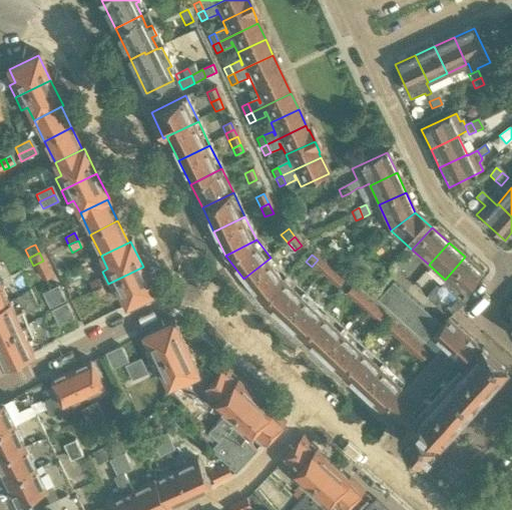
[(400,257),(395,263),(403,270),(408,264),(400,257)]
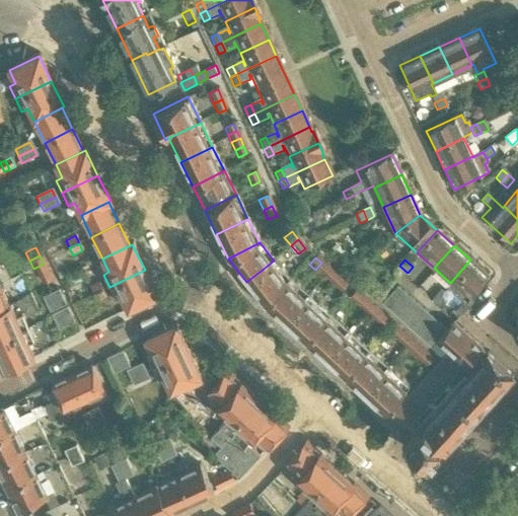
[(488,276),(470,260),(450,283),(467,298),(488,276)]
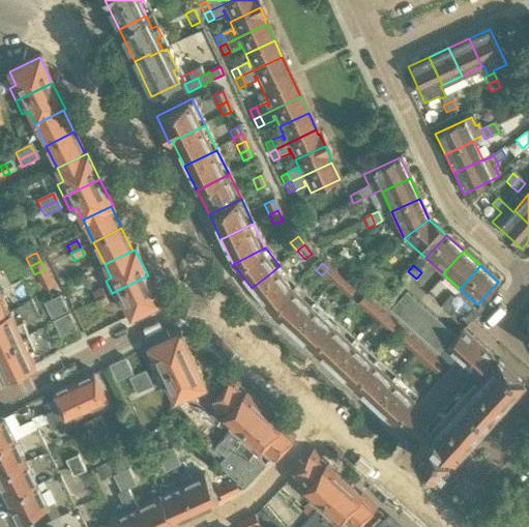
[(252,288),(271,312),(295,285),(280,266),(252,288)]
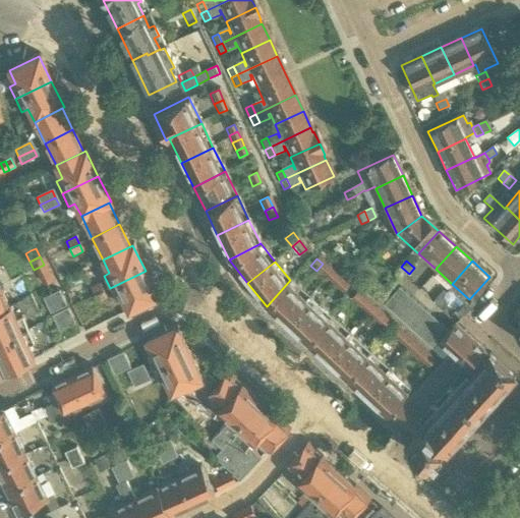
[(323,277),(330,270),(323,264),(316,271),(323,277)]
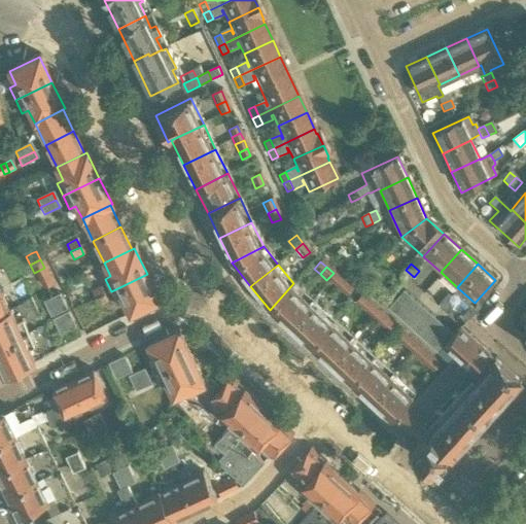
[(49,276),(44,268),(34,273),(38,281),(49,276)]
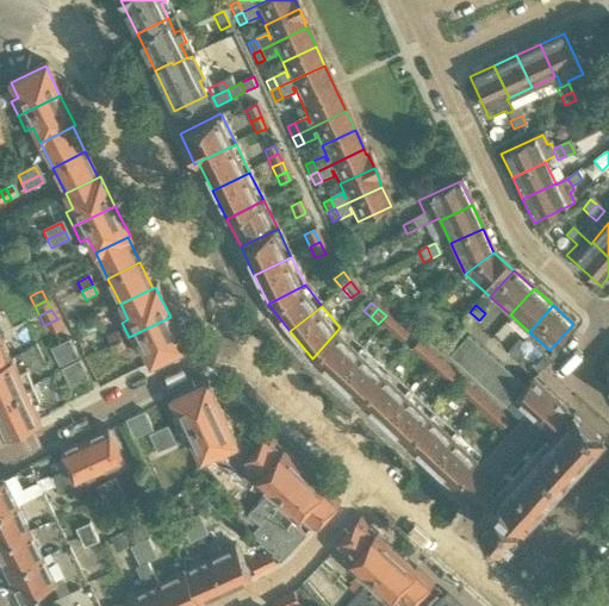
[(473,328),(479,320),(470,312),(465,319),(473,328)]
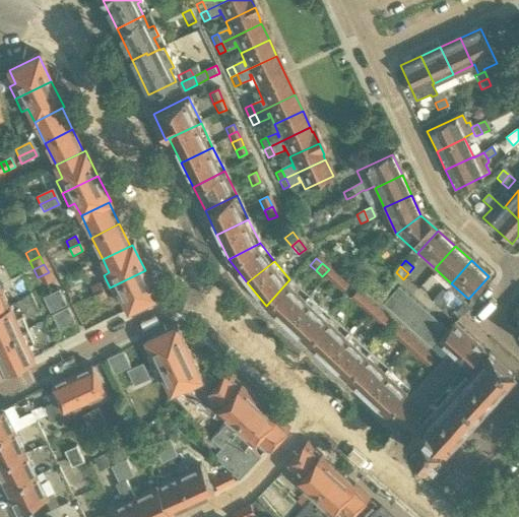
[(322,276),(328,281),(335,274),(329,269),(322,276)]
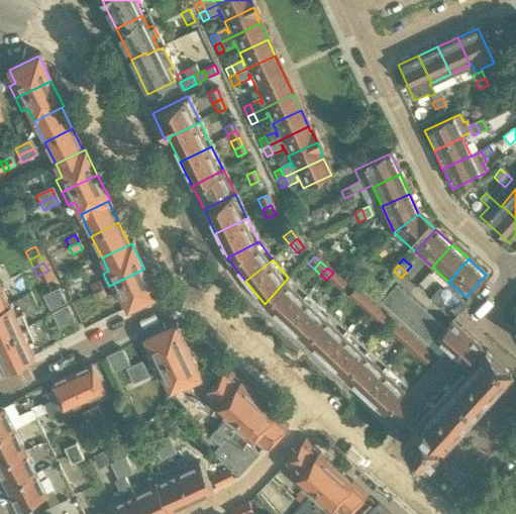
[(157,294),(144,269),(109,286),(115,298),(120,295),(127,309),(157,294)]
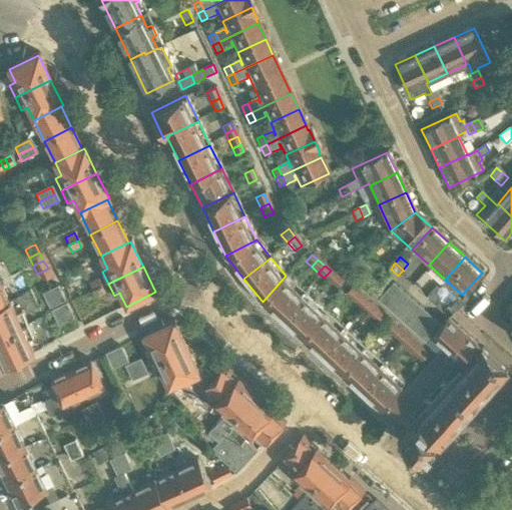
[(41,282),(44,281),(52,278),(48,269),(37,274),(41,282)]
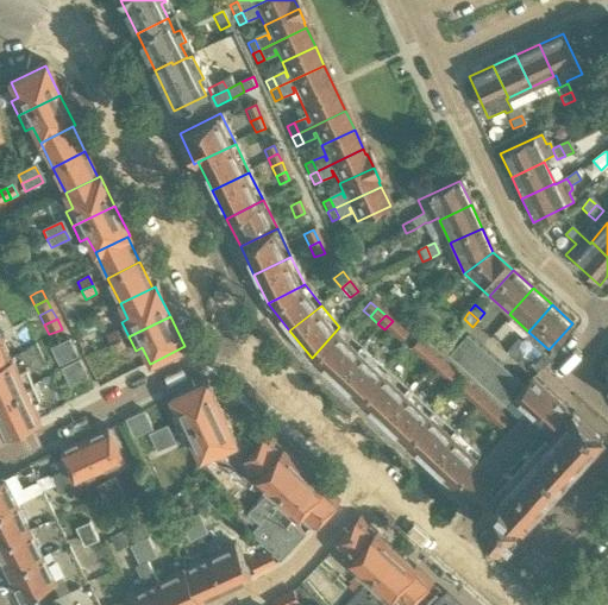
[(384,329),(393,336),(400,328),(393,321),(384,329)]
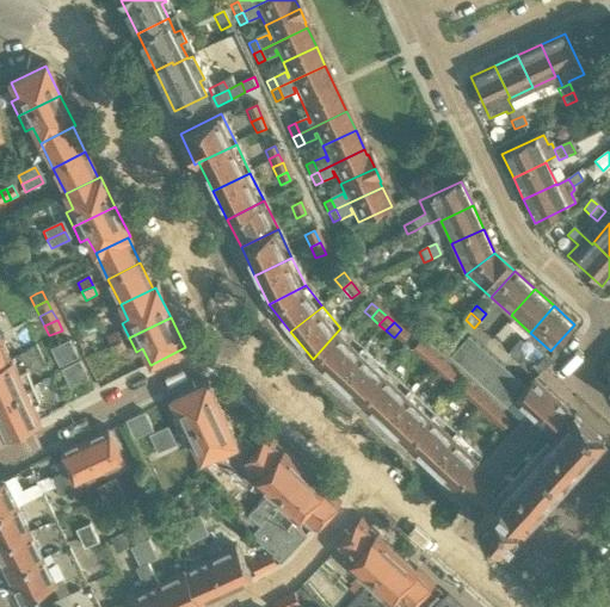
[(336,379),(363,348),(340,328),(313,359),(336,379)]
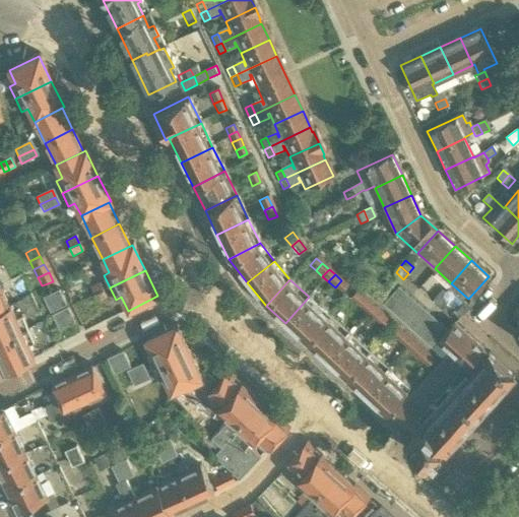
[(347,285),(341,280),(335,287),(341,293),(347,285)]
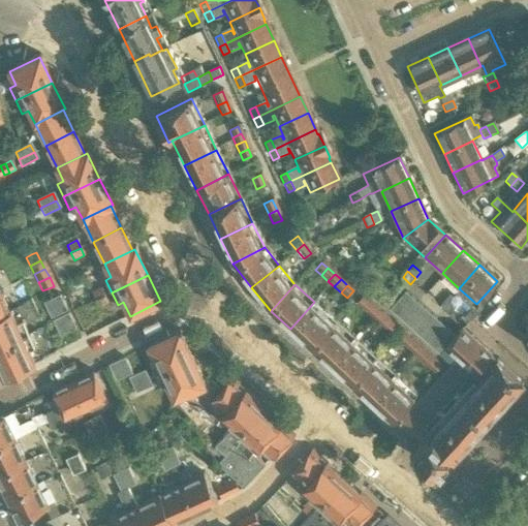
[(91,294),(94,301),(104,297),(100,288),(91,294)]
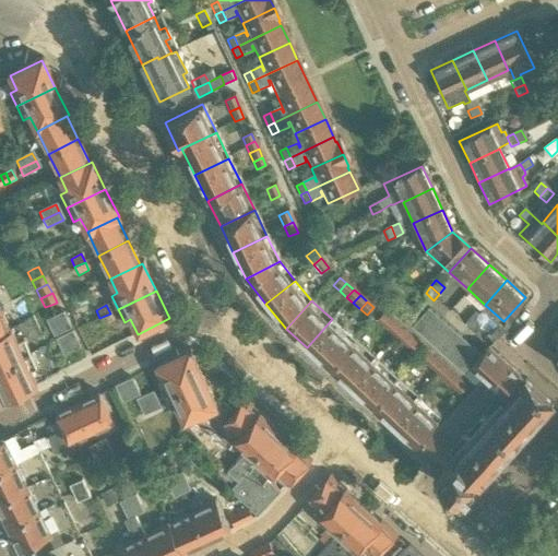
[(427,310),(419,319),(427,326),(435,317),(427,310)]
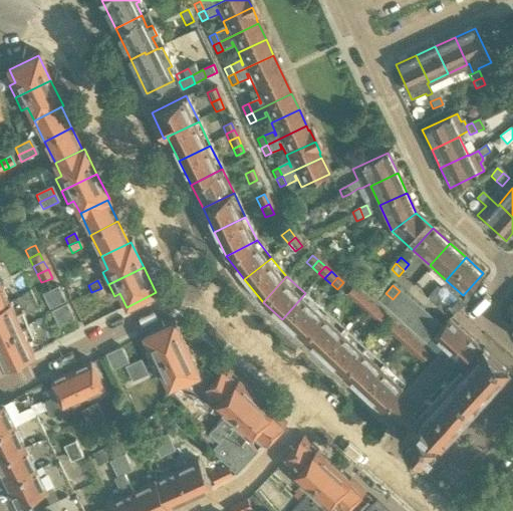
[(101,288),(91,292),(95,300),(105,295),(101,288)]
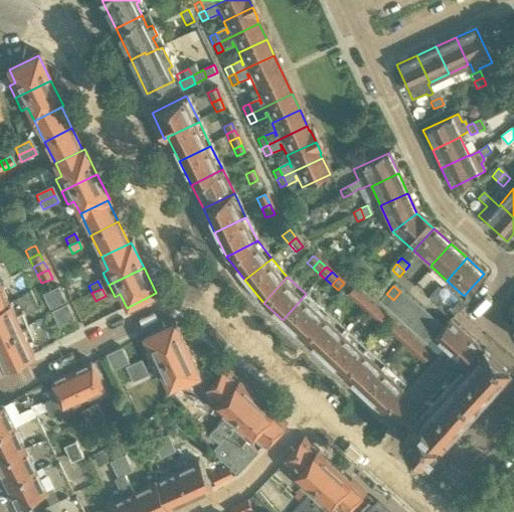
[(432,295),(439,302),(444,296),(437,289),(432,295)]
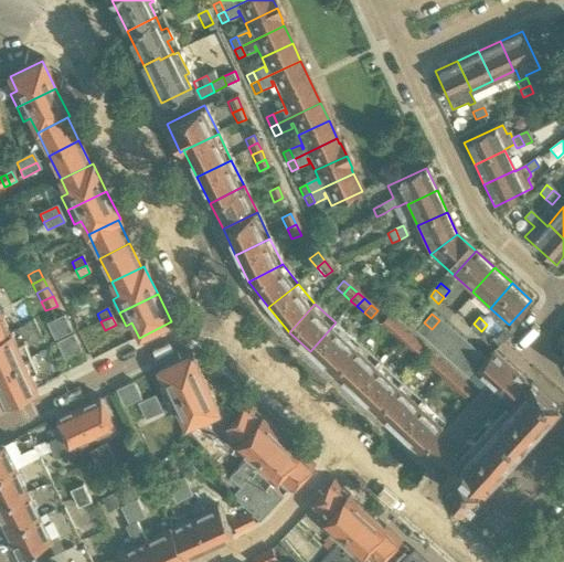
[(46,326),(50,333),(66,325),(63,318),(46,326)]
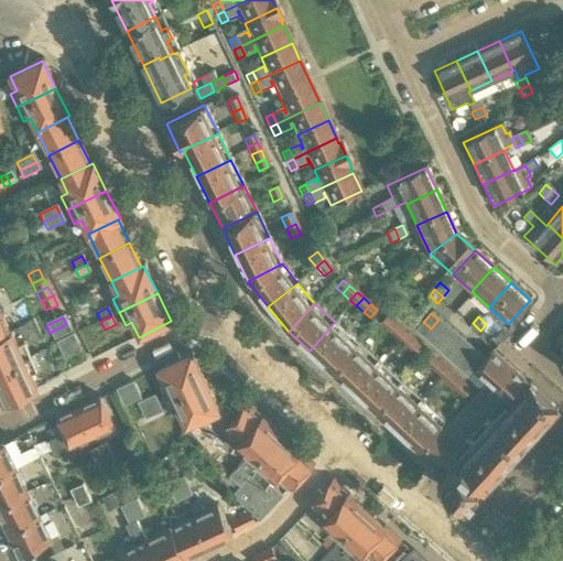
[(379,325),(386,331),(392,323),(386,317),(379,325)]
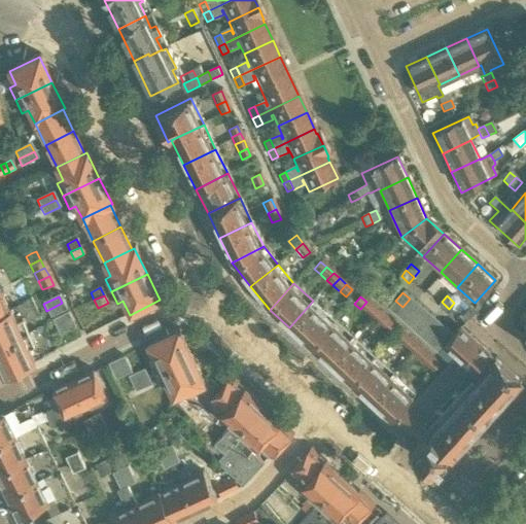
[(402,307),(410,313),(417,305),(410,299),(402,307)]
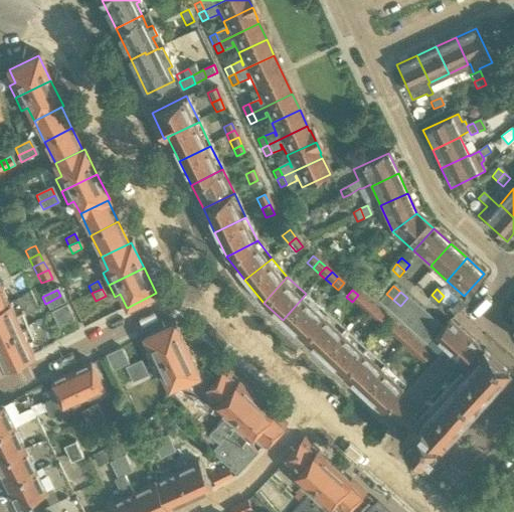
[(303,338),(326,312),(306,294),(283,320),(303,338)]
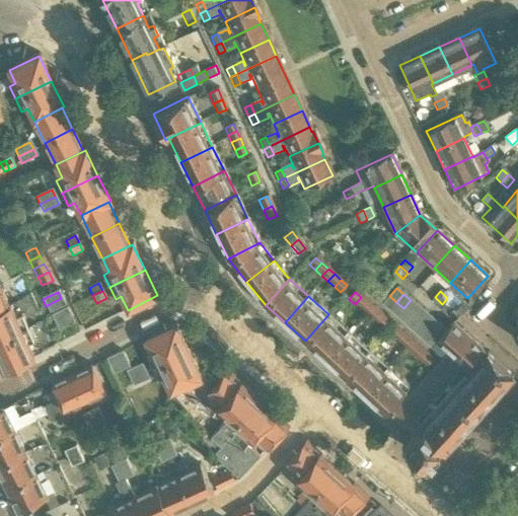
[(381,304),(388,310),(396,302),(389,296),(381,304)]
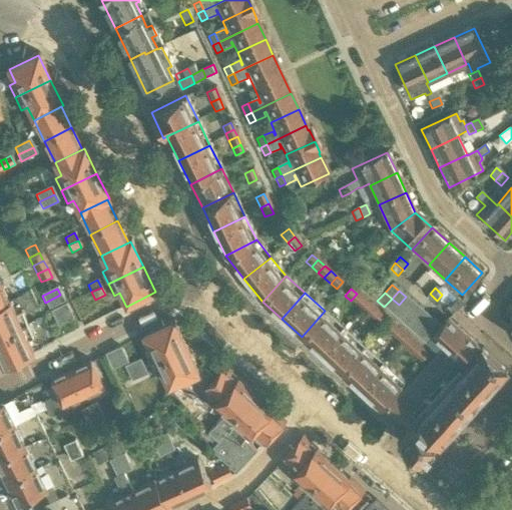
[(364,300),(357,294),(351,301),(357,307),(364,300)]
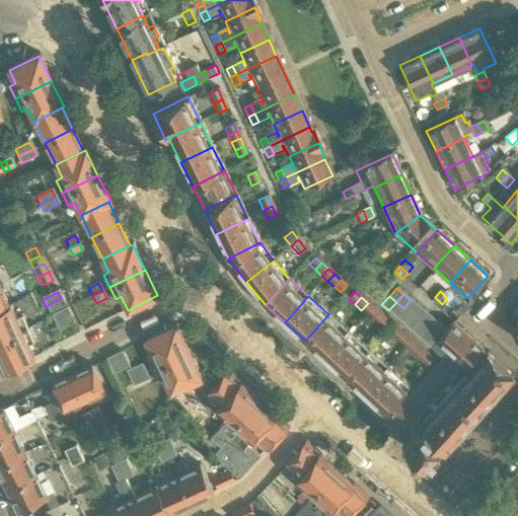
[(437,309),(442,304),(435,297),(430,303),(437,309)]
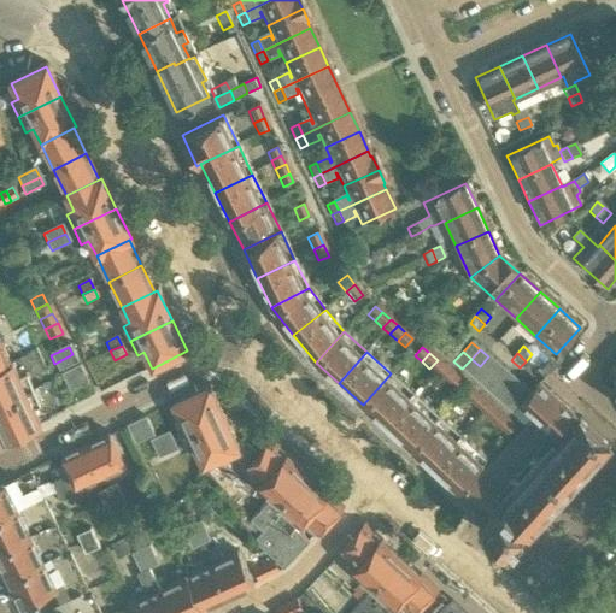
[(59,372),(77,363),(72,354),(54,364),(59,372)]
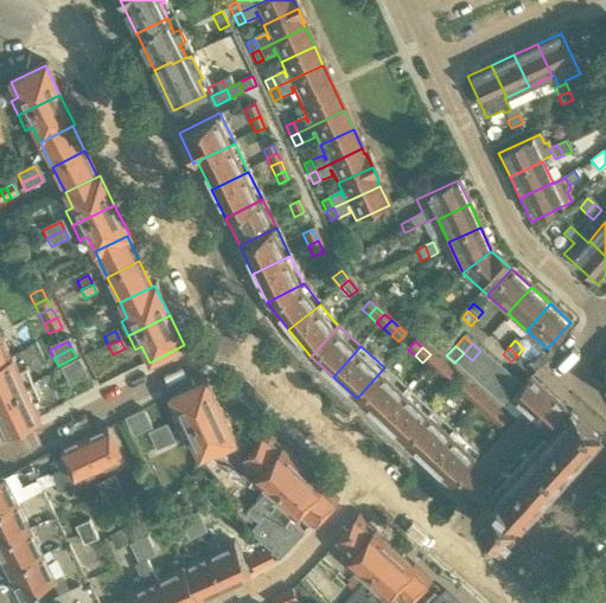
[(480,369),(489,358),(480,351),(472,360),(480,369)]
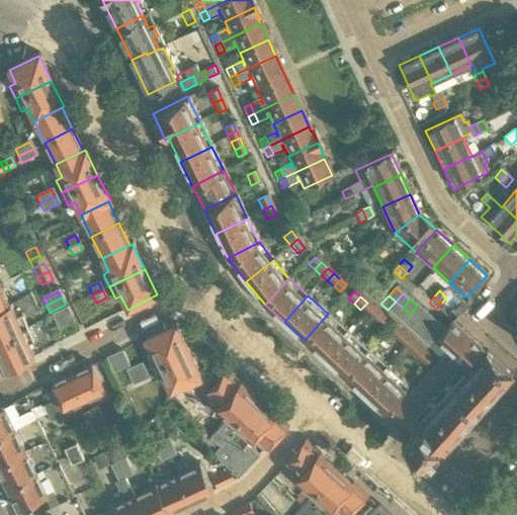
[(396,302),(388,310),(395,317),(403,308),(396,302)]
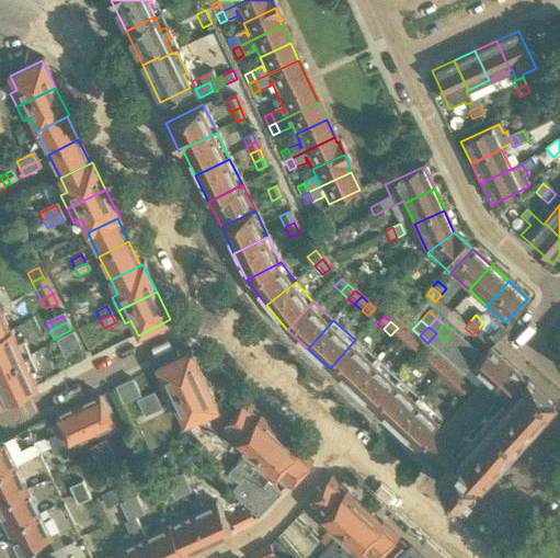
[(390,336),(398,342),(404,333),(398,328),(390,336)]
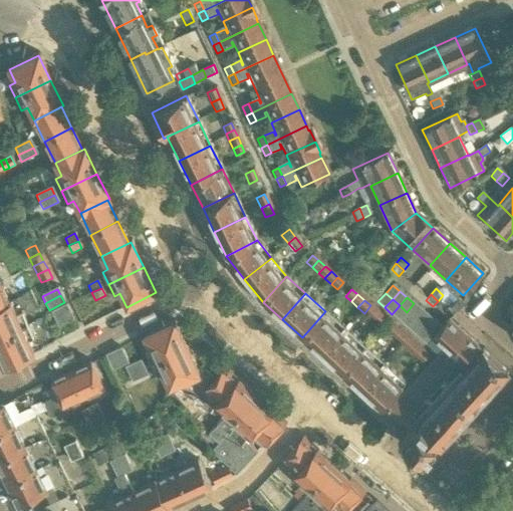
[(0,337),(27,325),(21,312),(15,315),(10,303),(7,304),(0,307),(0,337)]
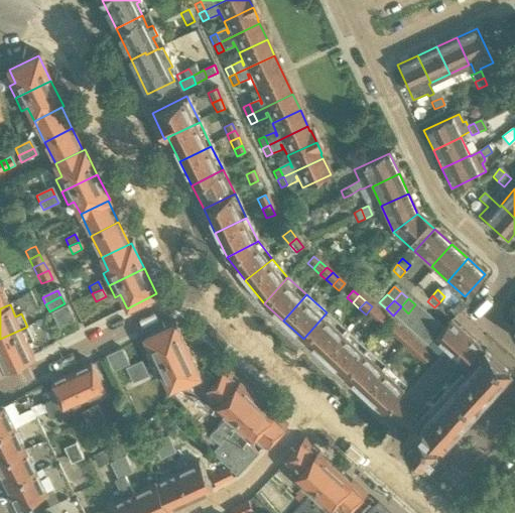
[(415,304),(408,313),(415,319),(422,311),(415,304)]
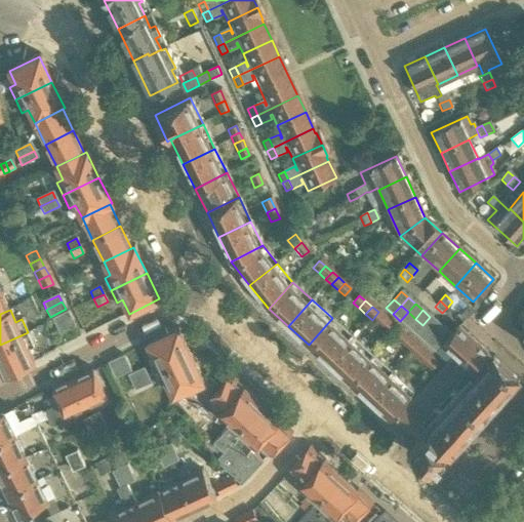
[(372,320),(378,325),(385,318),(378,312),(372,320)]
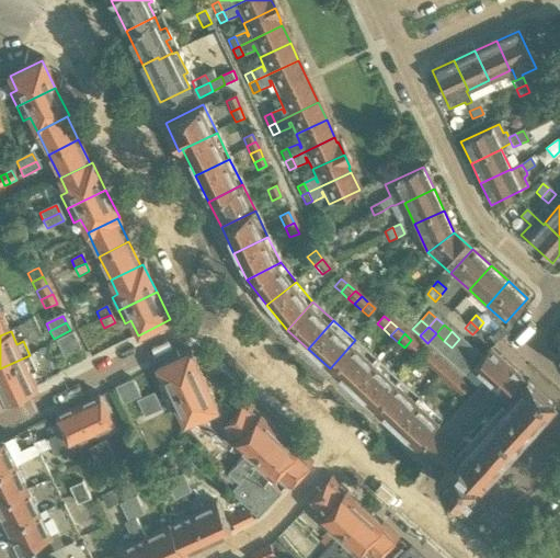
[(427,343),(435,350),(444,341),(436,333),(427,343)]
